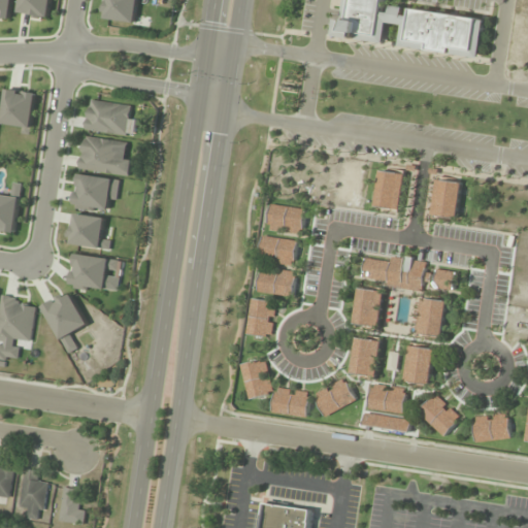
[(0,0),(0,18),(10,20),(12,0),(0,0)]
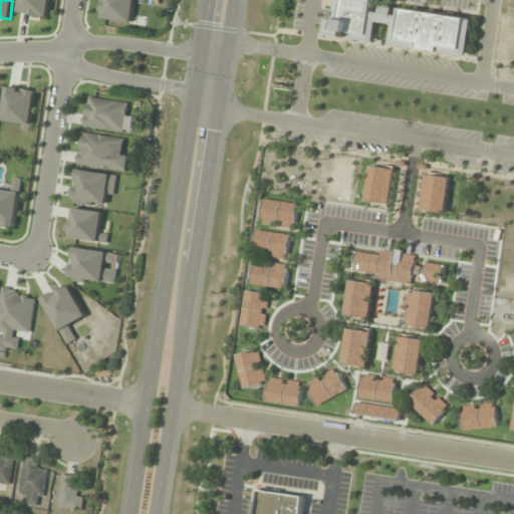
[(49,0),(20,0),(18,14),(47,17),(49,0)]
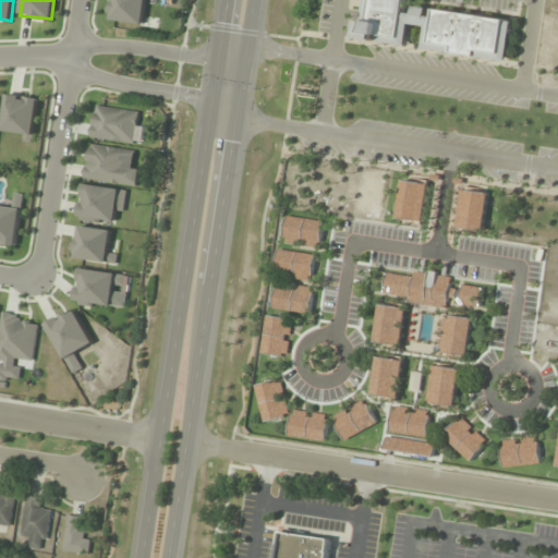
[(146,0),(112,0),(110,21),(144,24),(146,0)]
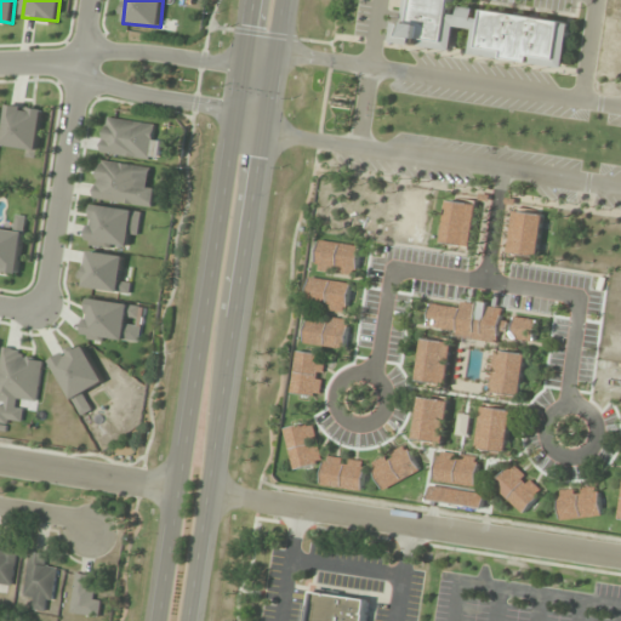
[(567,67),(573,22),(482,11),(482,13),(453,10),(454,0),(408,0),(403,44),(455,51),(457,28),(477,29),(473,55),(567,67)]
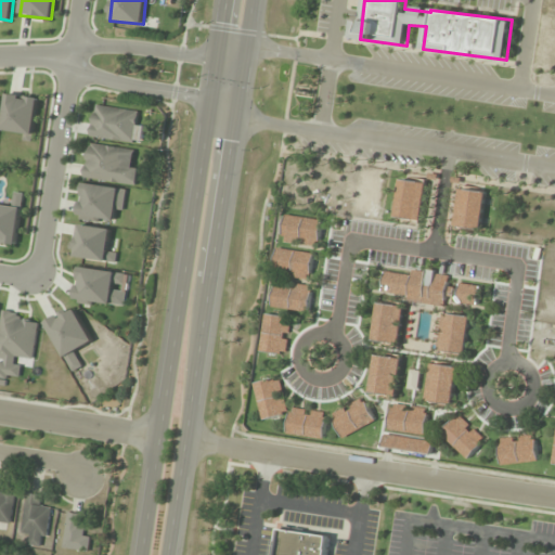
[(33,141),(38,98),(7,93),(1,131),(24,133),(23,140),(33,141)]
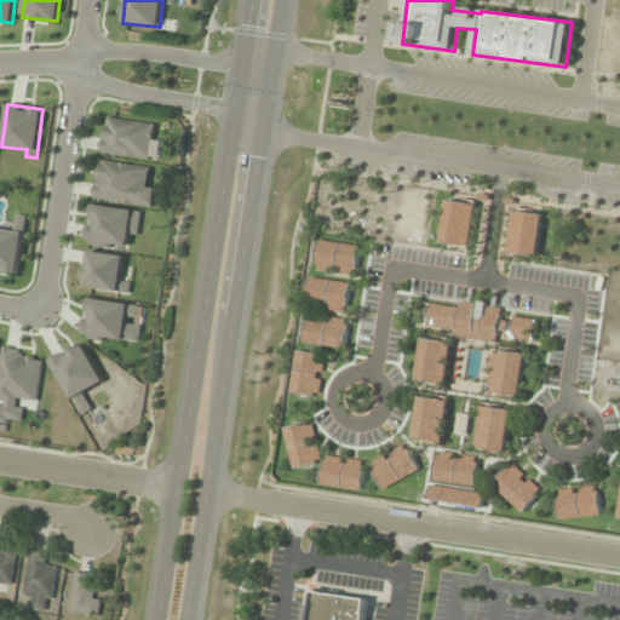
[(154,125),(107,116),(101,153),(158,162),(161,139),(151,137),(154,125)]
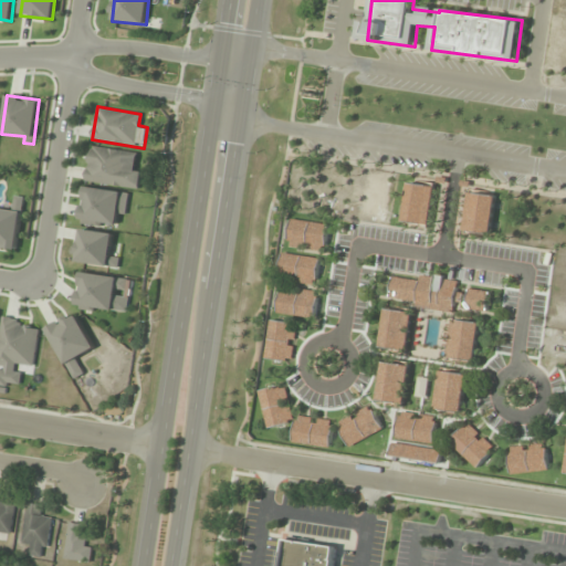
[(139,190),(143,167),(134,166),(136,153),(88,146),(84,182),(139,190)]
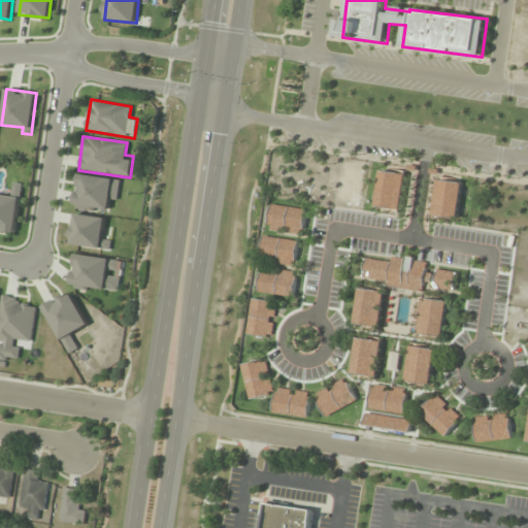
[(378,169),(404,173),(398,212),(372,208),(378,169)]
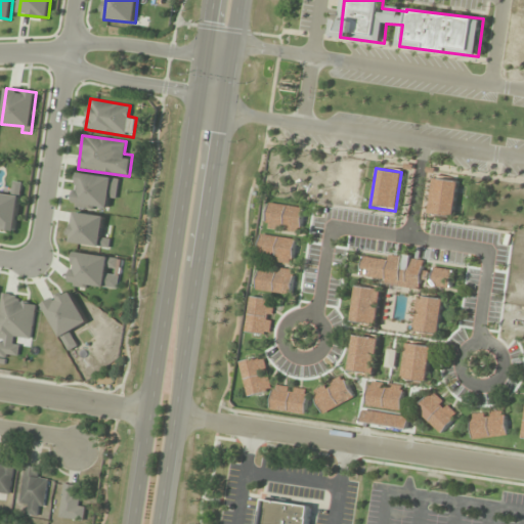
[(74,208),(105,212),(106,201),(117,202),(120,178),(78,173),(74,208)]
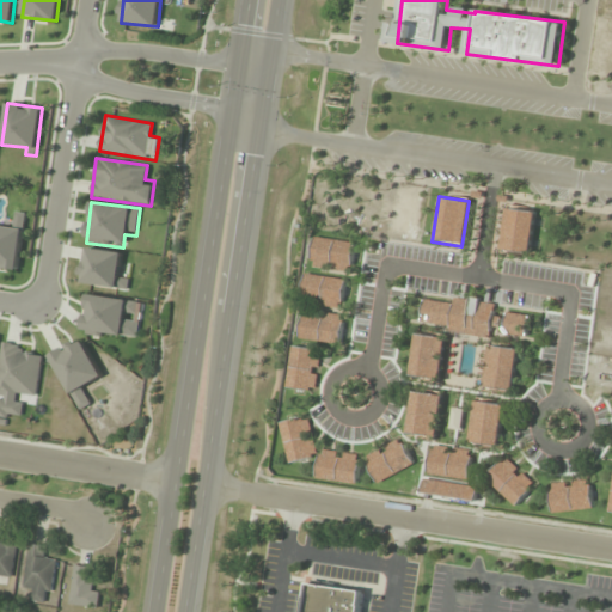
[(505,208),(497,249),(527,254),(534,213),(505,208)]
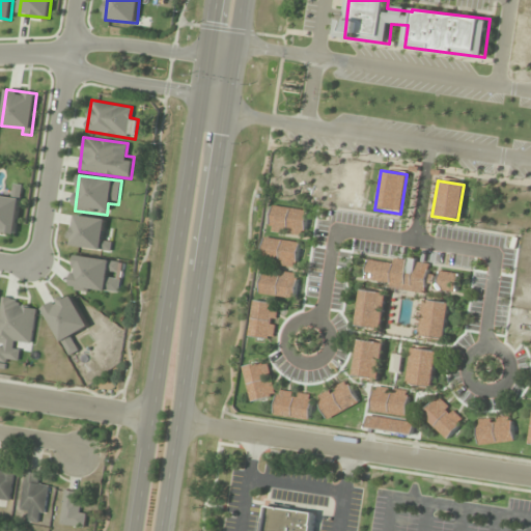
[(0,194),(0,232),(15,234),(21,192),(10,191),(9,196),(0,194)]
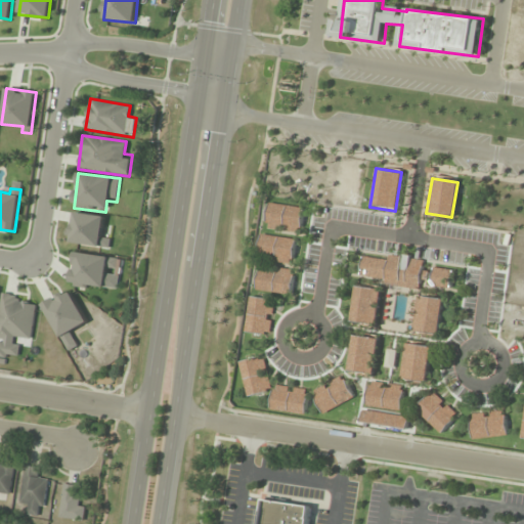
[(267,203),(301,208),(297,233),(263,229),(267,203)]
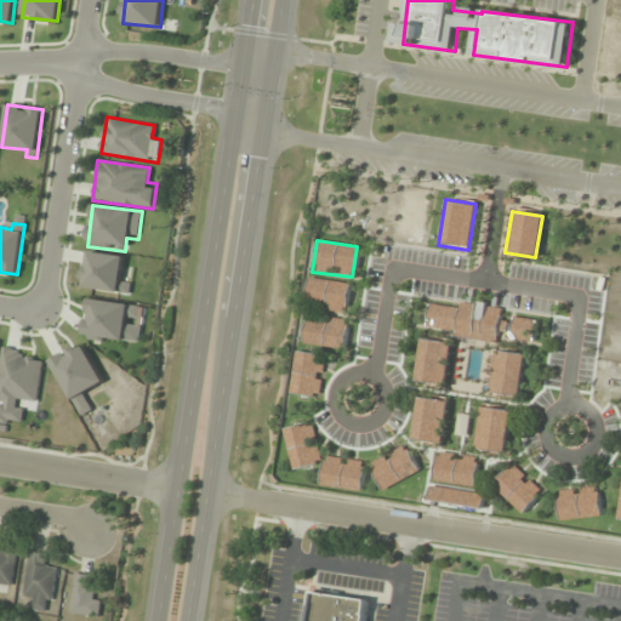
[(81,286),(118,292),(124,257),(87,251),(81,286)]
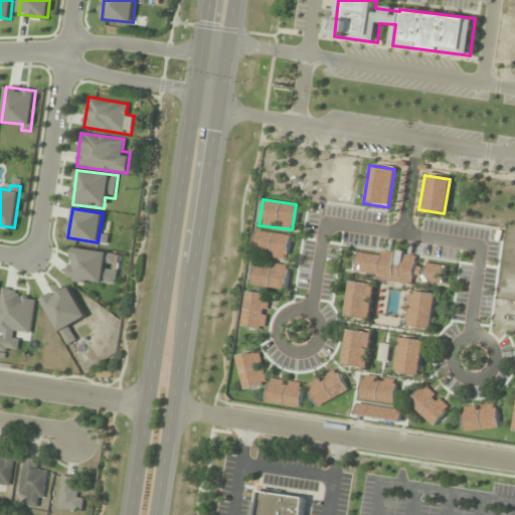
[(255,230),(251,254),(286,261),(290,236),(255,230)]
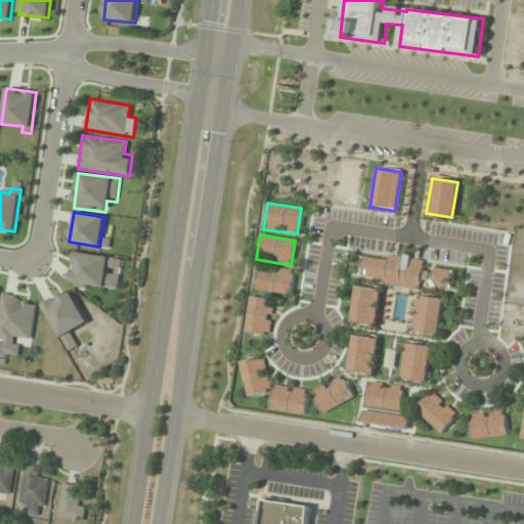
[(105,289),(107,267),(117,268),(118,256),(73,253),(71,287),(105,289)]
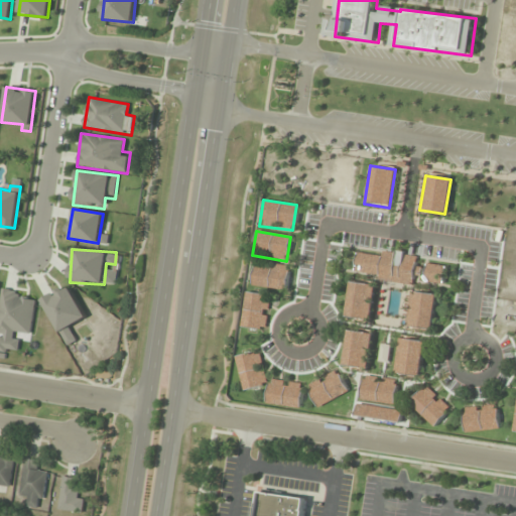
[(382,250),(378,278),(410,283),(414,255),(382,250)]
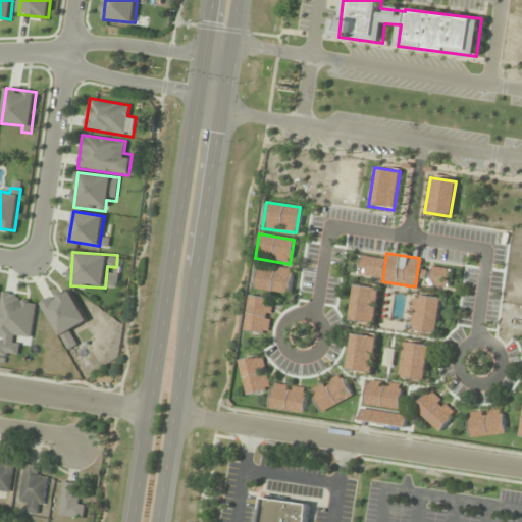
[(254,289),(258,264),(291,268),(286,294),(254,289)]
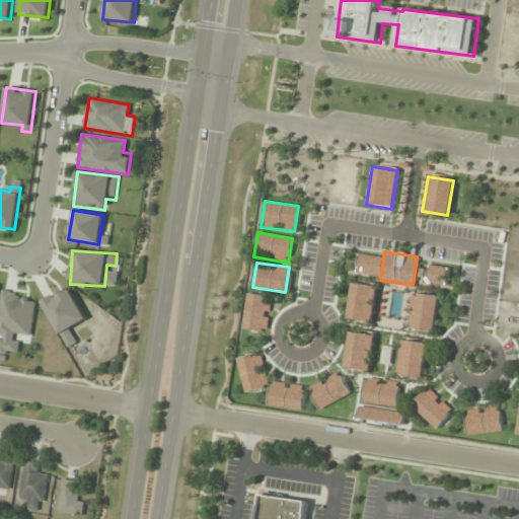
[(352,283),(347,317),(370,321),(375,287),(352,283)]
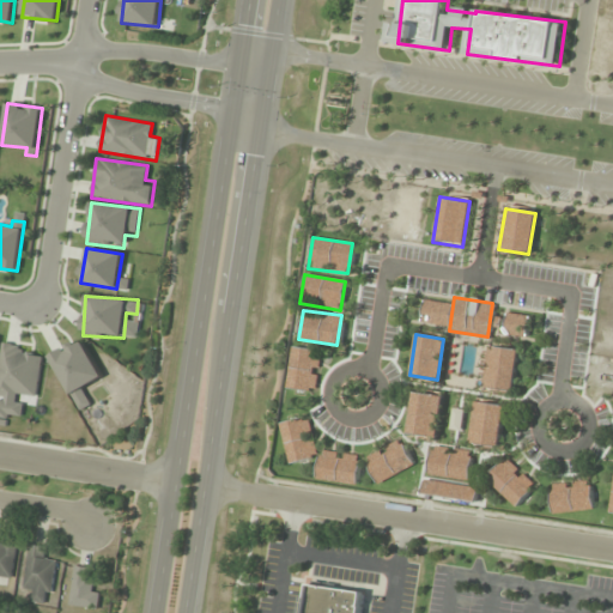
[(77,407),(89,400),(83,389),(103,377),(80,339),(48,357),(77,407)]
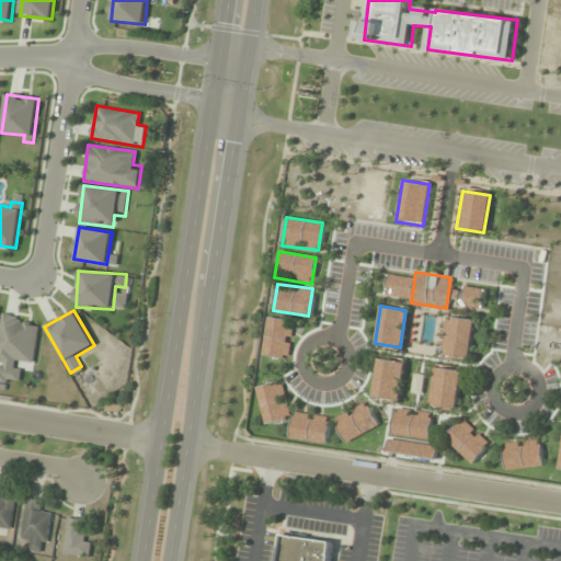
[(447,317),(442,354),(467,358),(473,320),(447,317)]
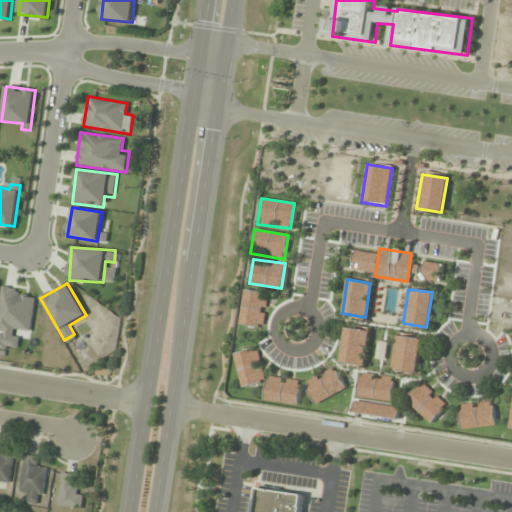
[(0,347),(19,348),(19,331),(33,331),(34,291),(0,290),(0,347)]
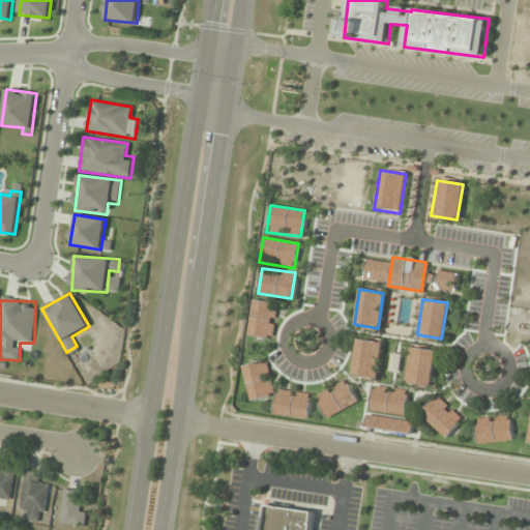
[(252,300),(245,334),(269,339),(275,304),(252,300)]
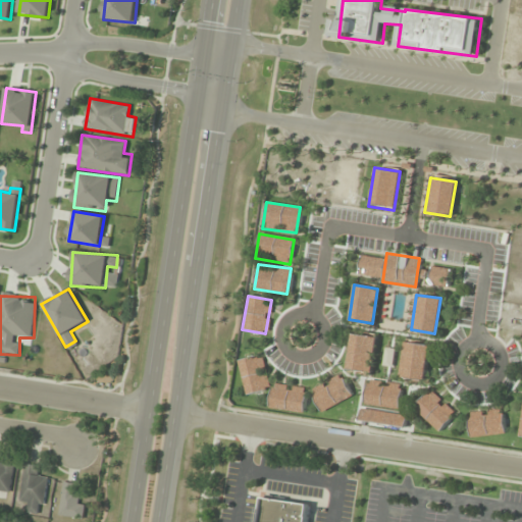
[(351,333),(345,369),(366,373),(372,336),(351,333)]
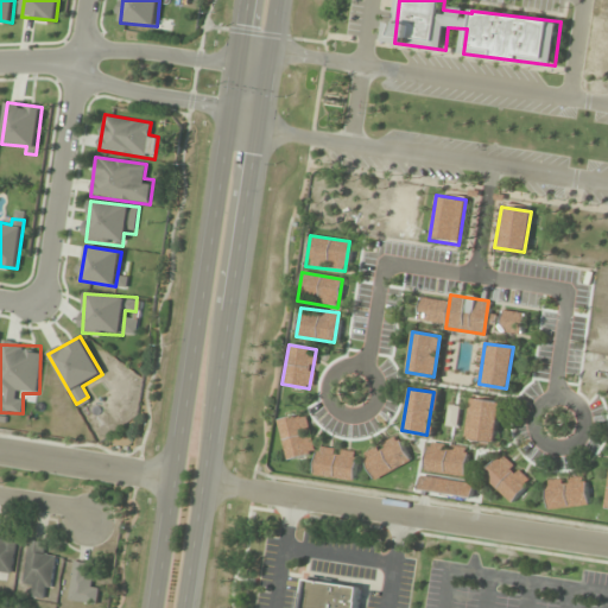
[(470,398),(464,438),(493,443),(500,403),(470,398)]
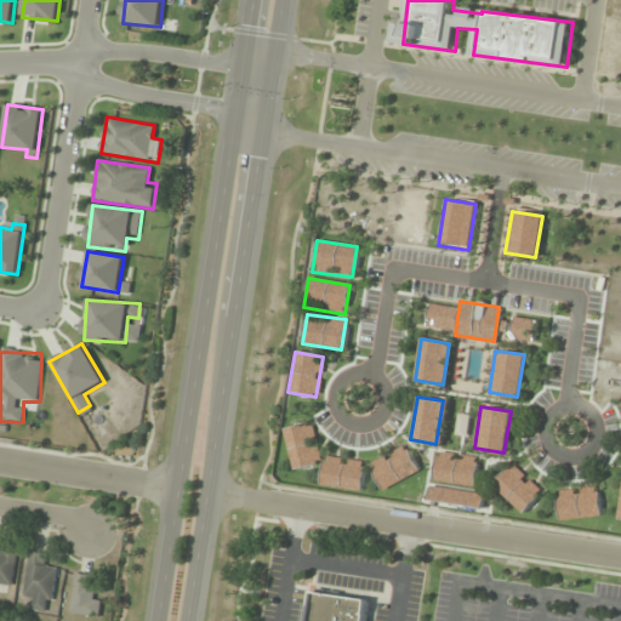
[(457,412),(453,436),(467,438),(472,415),(457,412)]
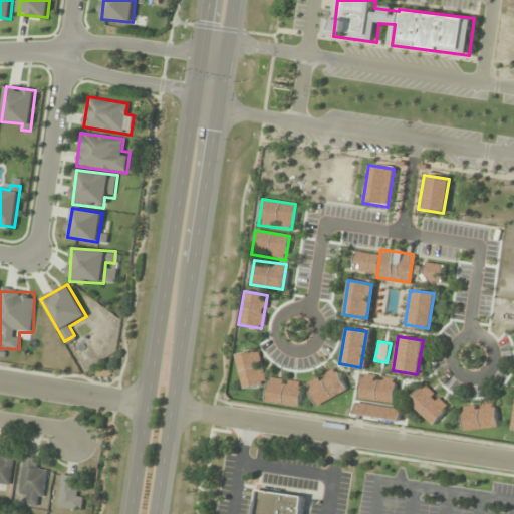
[(233,354),(241,388),(265,381),(257,348),(233,354)]
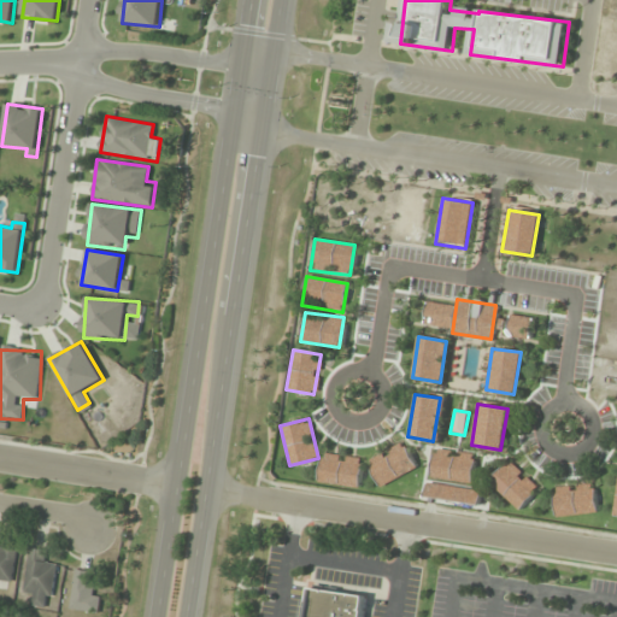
[(365,459),(378,486),(415,468),(401,441),(365,459)]
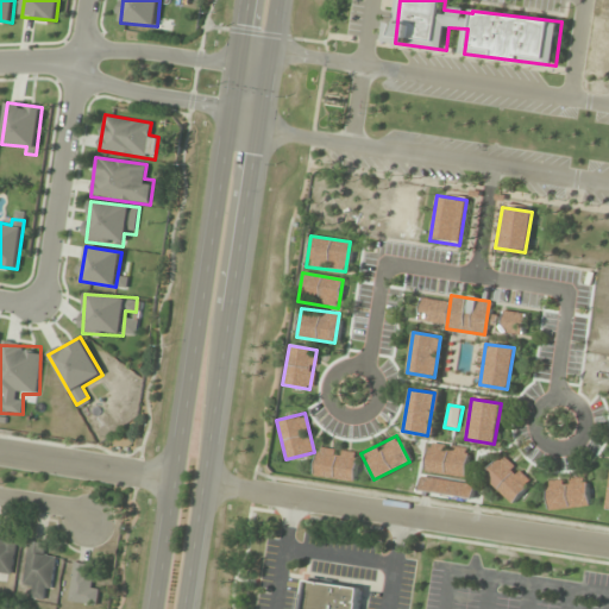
[(427,440),(419,488),(471,497),(479,450),(427,440)]
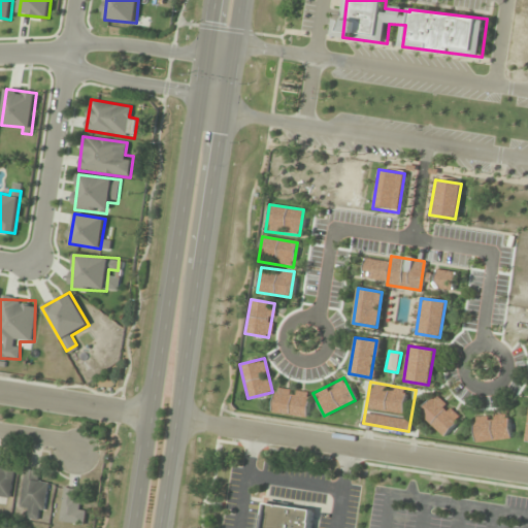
[(275,387),(271,413),(306,419),(310,393),(275,387)]
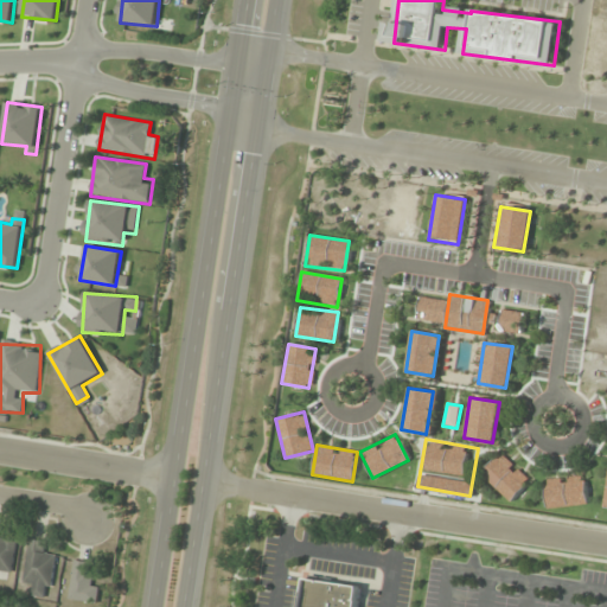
[(479,472),(509,502),(528,483),(498,453),(479,472)]
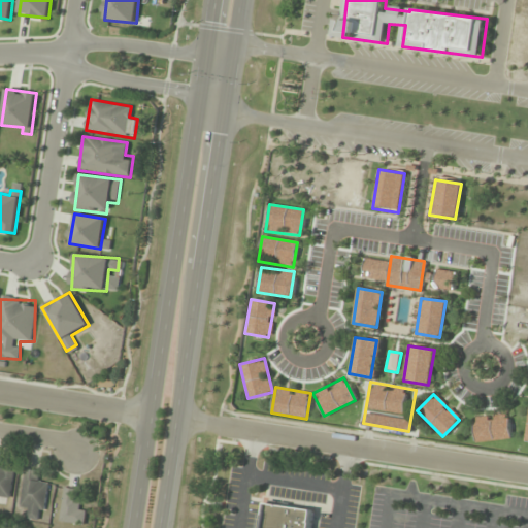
[(470,415),(474,443),(510,438),(505,409),(470,415)]
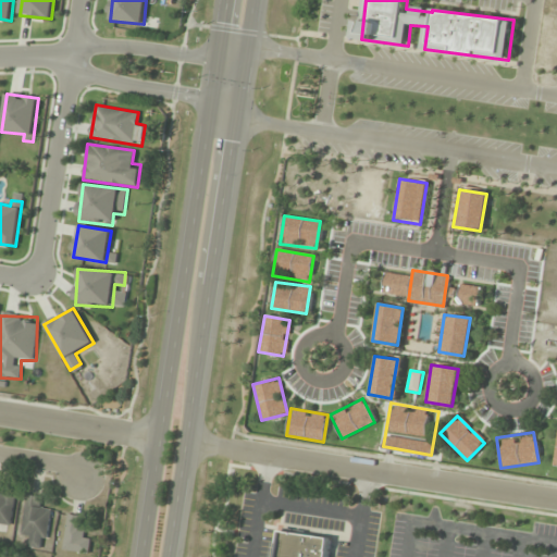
[(0,524),(10,527),(14,495),(0,492),(0,524)]
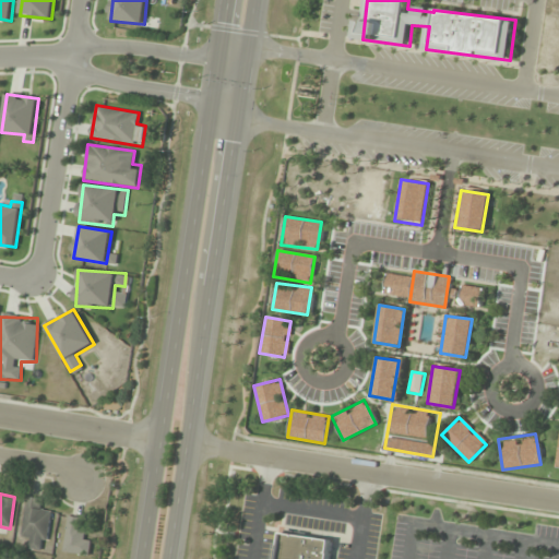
[(22,536),(31,537),(30,549),(46,550),(51,511),(40,509),(42,499),(26,497),(22,536)]
